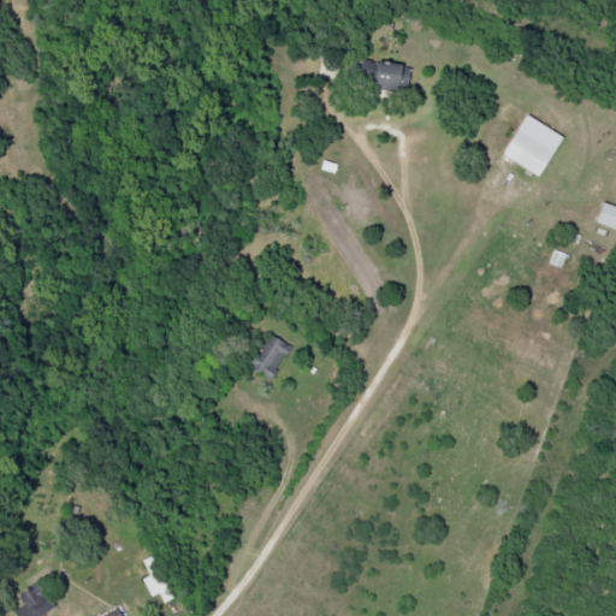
[(403,93),(408,67),(374,60),(369,86),(403,93)]
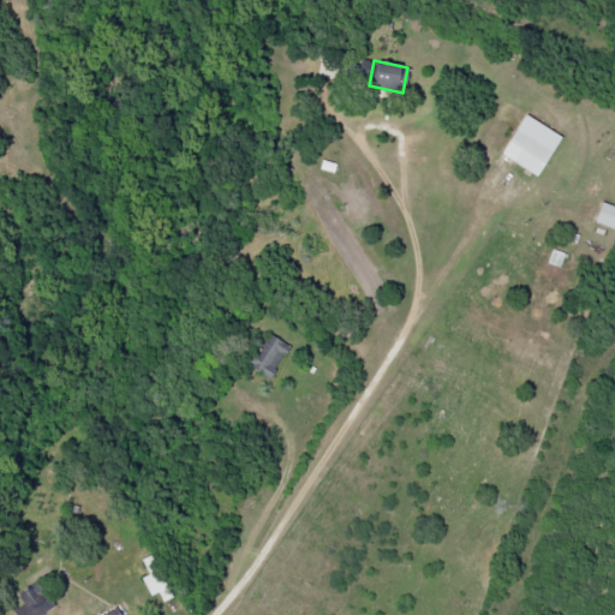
[(500,156),(538,177),(561,136),(521,114),(500,156)]
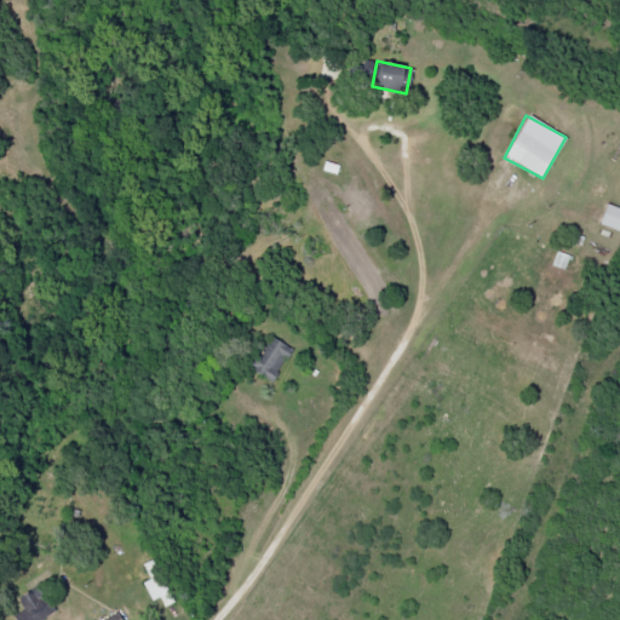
[(598,225),(619,229),(619,207),(603,205),(598,225)]
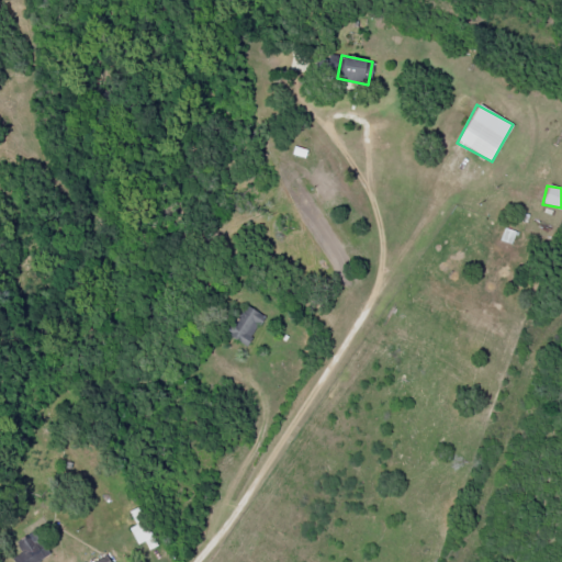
[(247,346),(262,315),(242,304),(226,336),(247,346)]
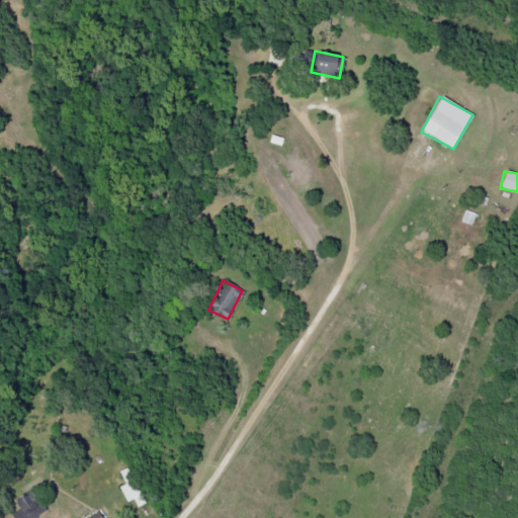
[(133,499),(137,507),(144,504),(132,479),(117,486),(125,502),(133,499)]
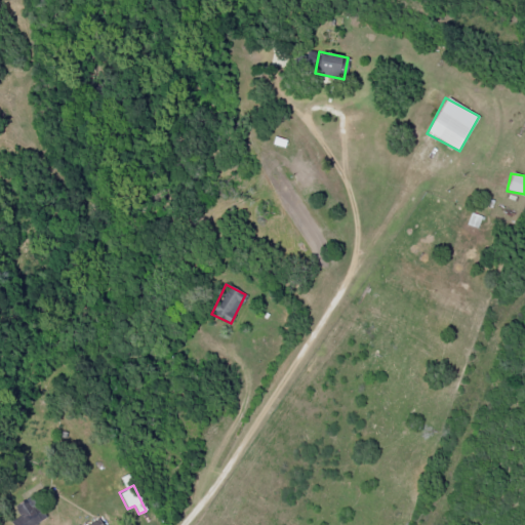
[(19,516),(10,521),(12,524),(35,524),(44,520),(31,496),(14,506),(19,516)]
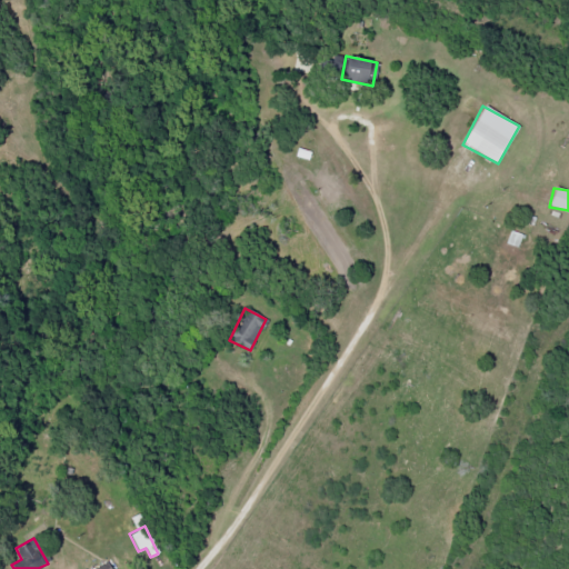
All buildings are outlined.
